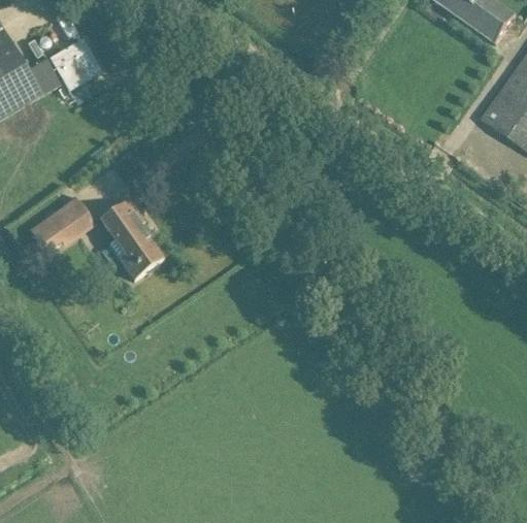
[(435,0),(497,43),(518,11),(500,0),(435,0)]
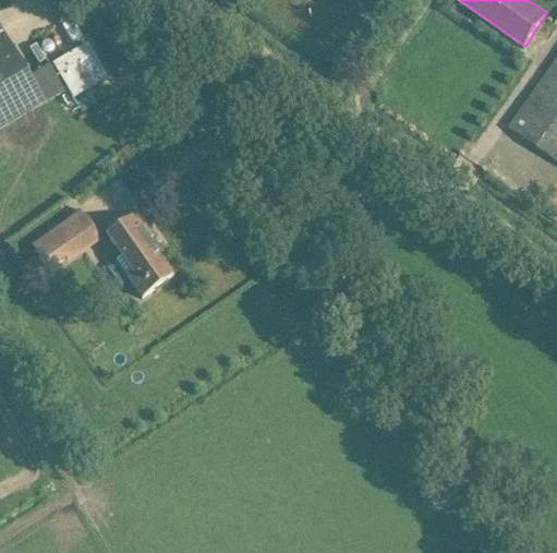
[(31,75),(0,23),(0,124),(63,88),(49,64),(31,75)]
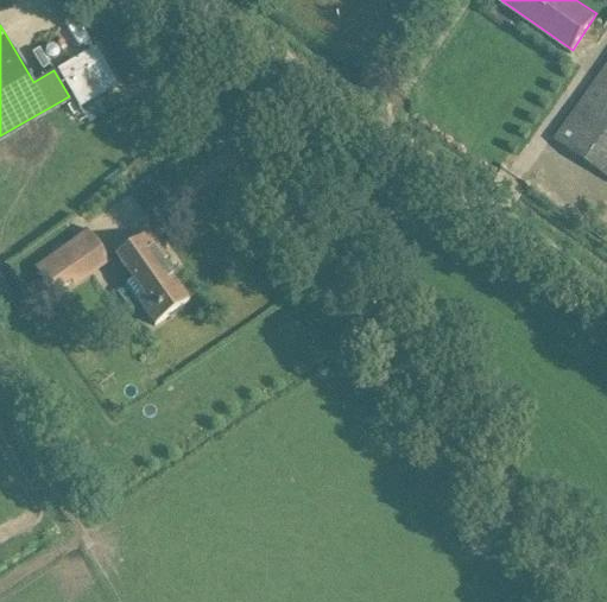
[(80,103),(117,82),(95,45),(58,67),(80,103)]
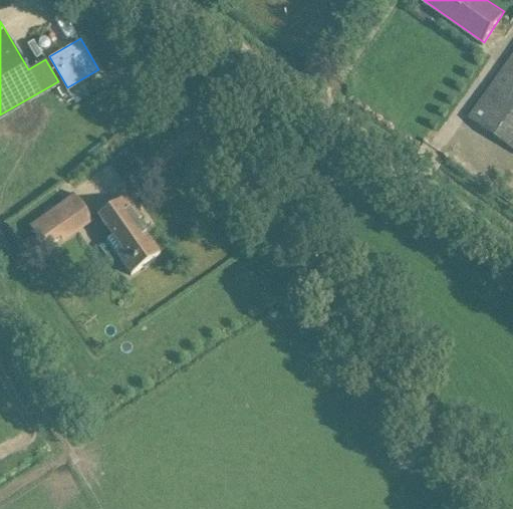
[(512,51),(470,115),(512,145),(512,51)]
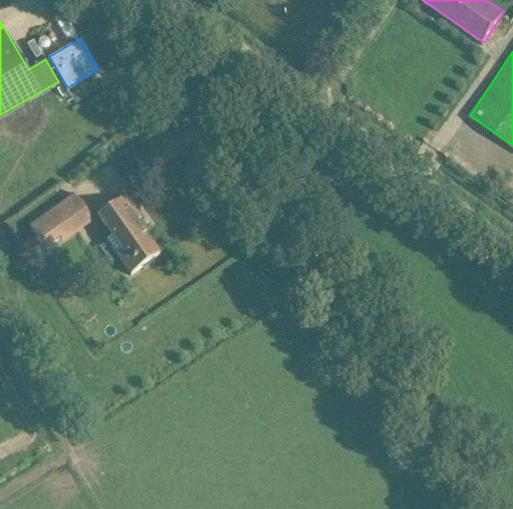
[(45,212),(32,221),(47,243),(60,234),(89,214),(74,192),(73,192),(45,212)]
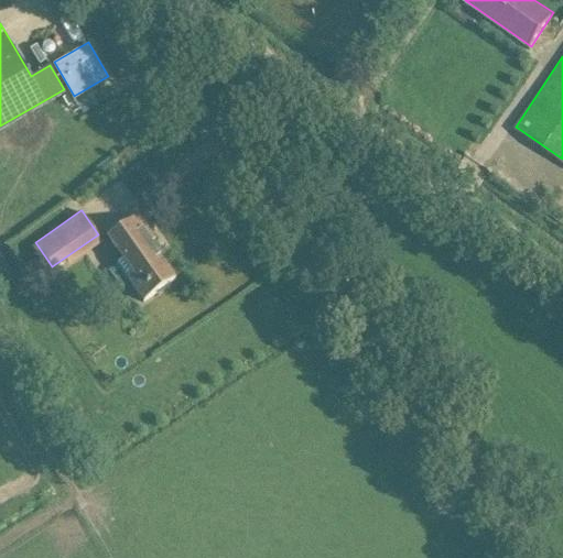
[(101,239),(144,298),(176,275),(150,239),(155,234),(139,211),(107,234),(101,239)]
